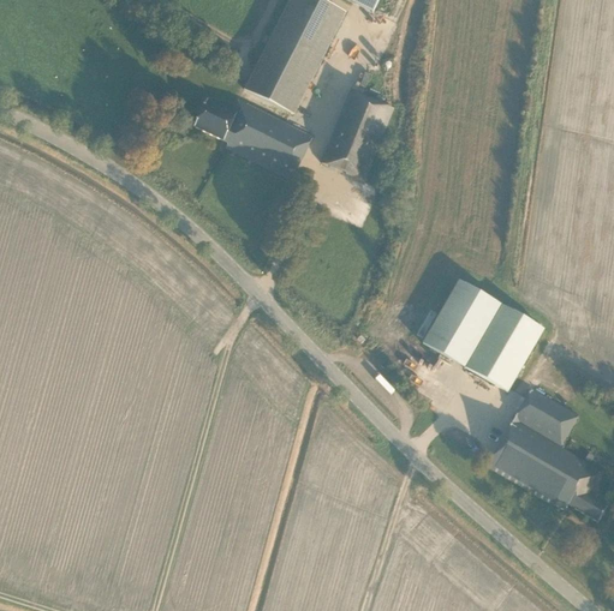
[(296,112),(299,102),(347,7),(332,0),(287,0),(244,85),(296,112)]
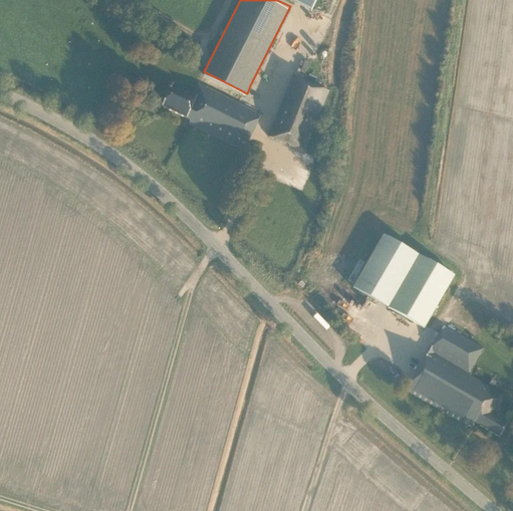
[(308,72),(313,61),(309,59),(304,70),(308,72)]
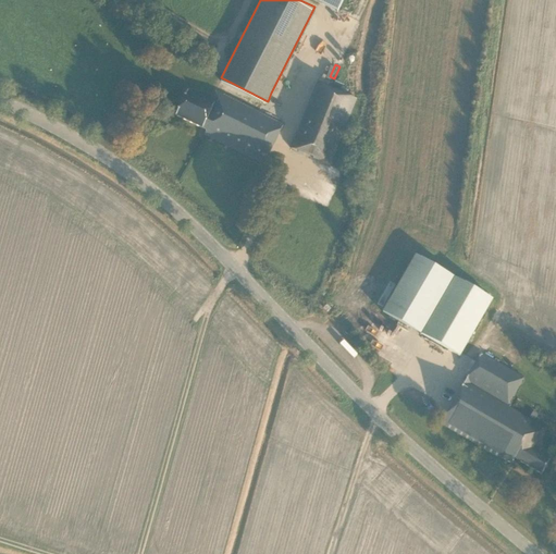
[(331,162),(357,97),(319,81),(292,146),(331,162)]
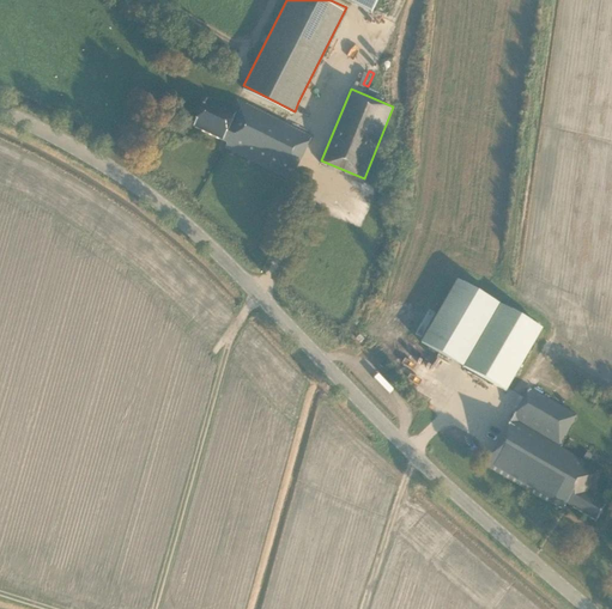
[(313,134),(250,102),(238,96),(232,109),(207,97),(194,123),(229,140),(225,145),(291,178),(313,134)]
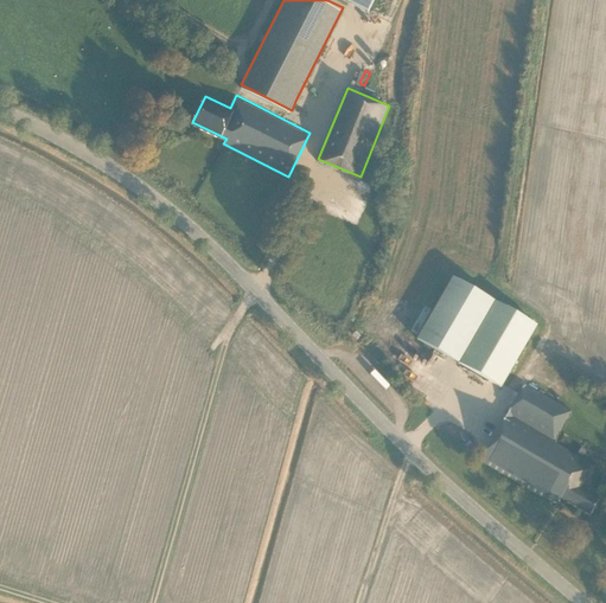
[(454,275),(419,337),(502,385),(537,324),(454,275)]
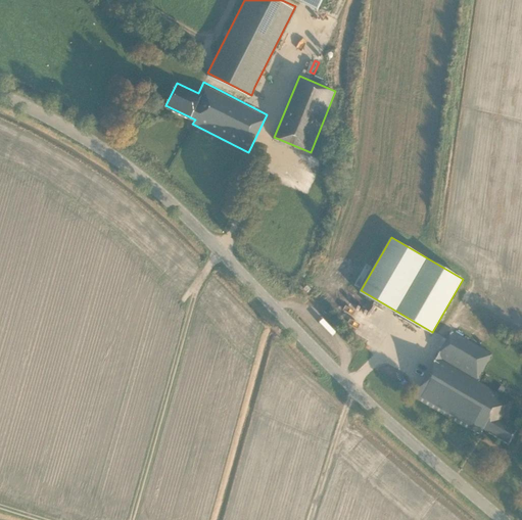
[(347,319),(357,338),(364,334),(356,316),(347,319)]
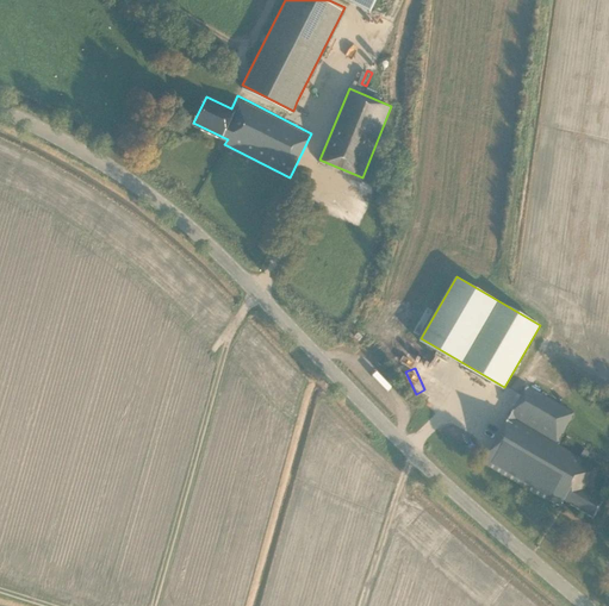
[(594,516),(606,495),(592,488),(591,492),(584,488),(597,466),(557,442),(575,410),(547,394),(528,383),(484,458),(561,504),(565,498),(594,516)]
